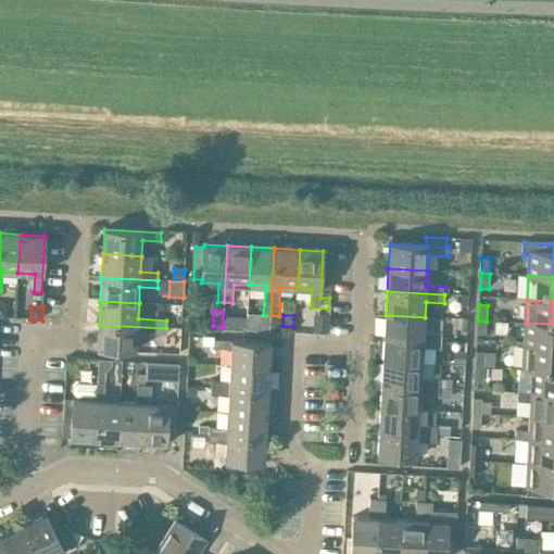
[(424,332),(425,317),(386,315),(385,338),(442,342),(443,334),(424,332)]
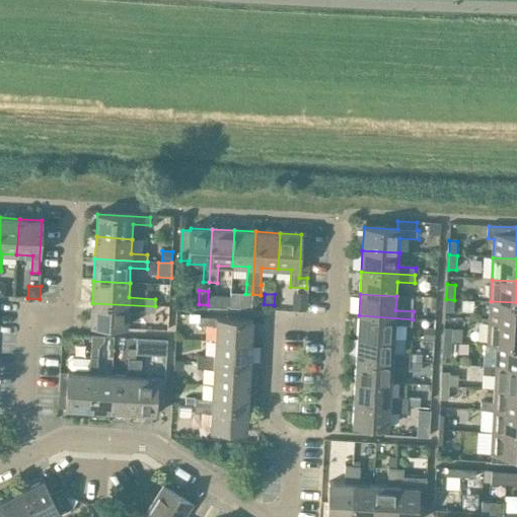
[(454,313),(454,300),(446,299),(446,313),(454,313)]
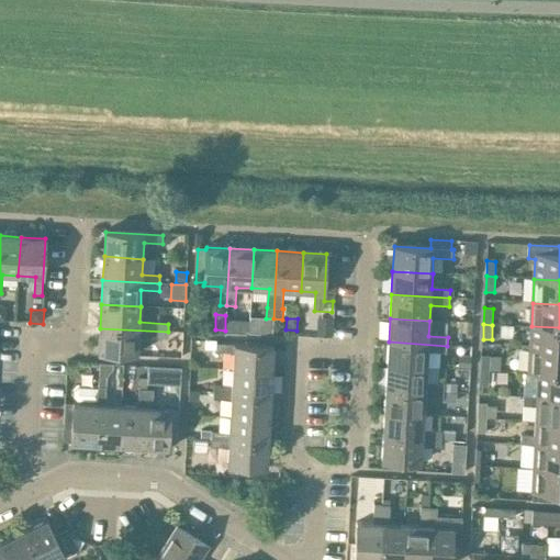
[(281,336),(282,326),(273,325),(272,336),(281,336)]
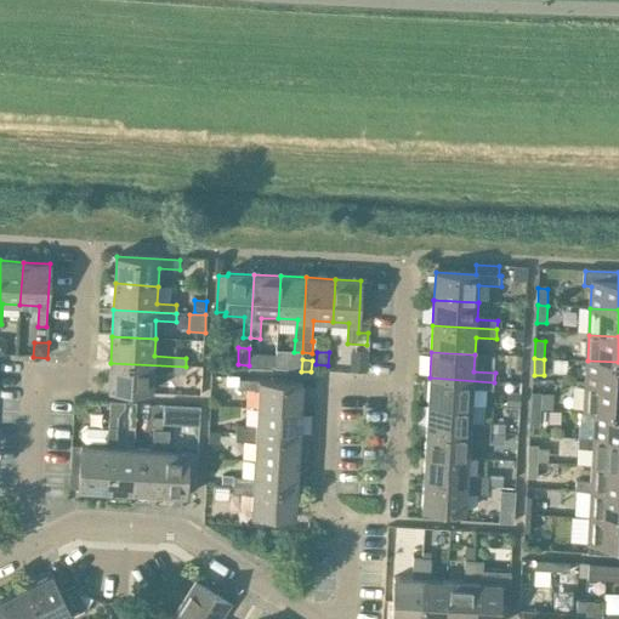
[(618,362),(588,361),(585,387),(618,388),(618,362)]
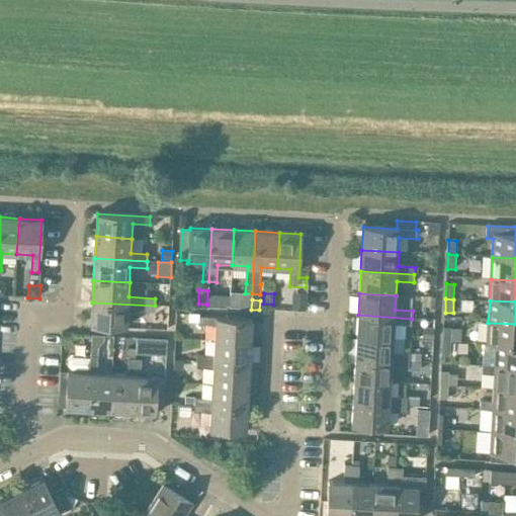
[(155,313),(155,306),(92,303),(91,325),(126,326),(127,311),(155,313)]
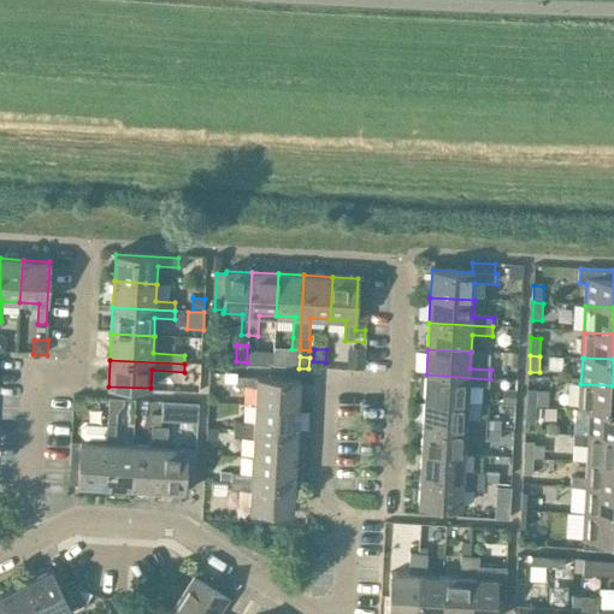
[(225,373),(224,384),(237,384),(237,377),(237,375),(225,373)]
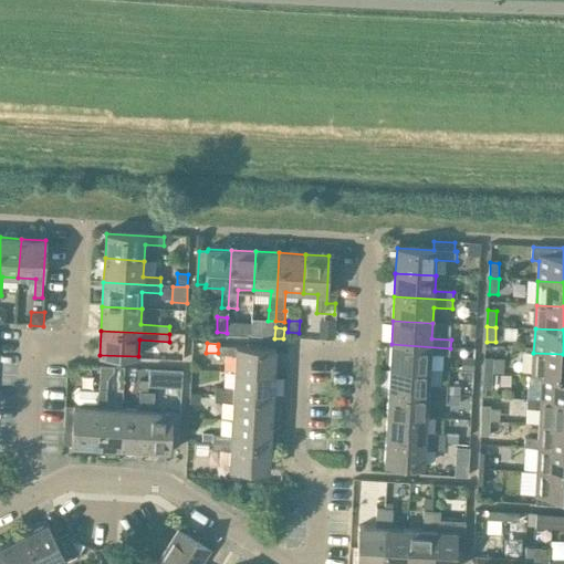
[(450,356),(450,348),(392,344),(390,368),(430,371),(431,355),(450,356)]
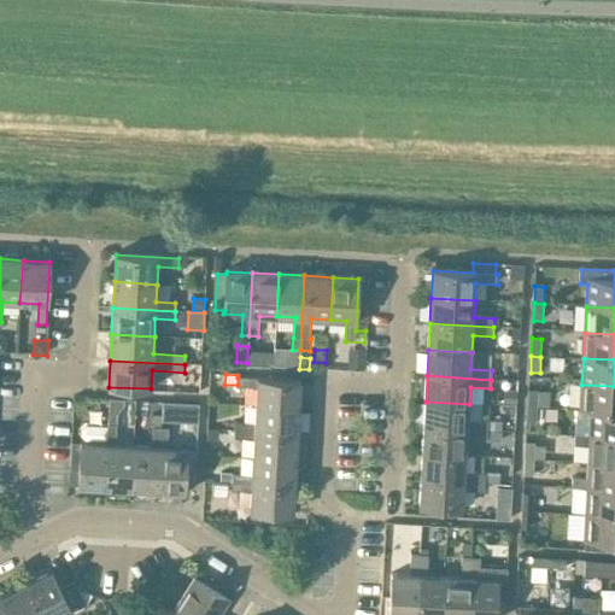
[(240,378),(239,388),(258,390),(257,405),(299,408),(302,381),(258,379),(240,378)]
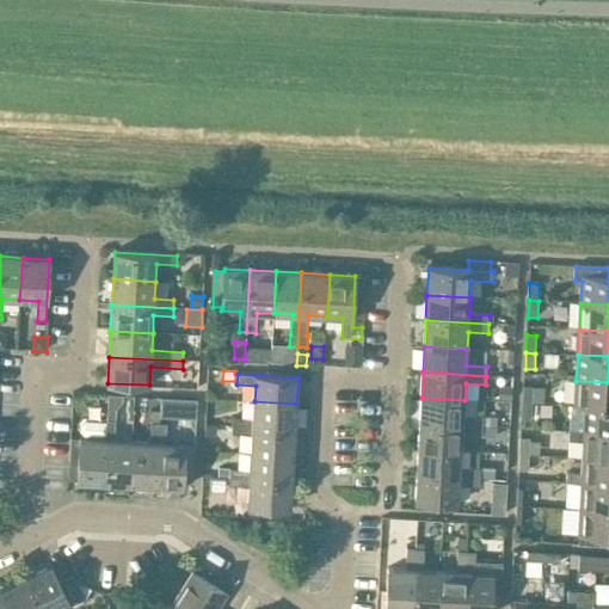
[(608,382),(576,381),(574,407),(586,407),(608,407),(608,382)]
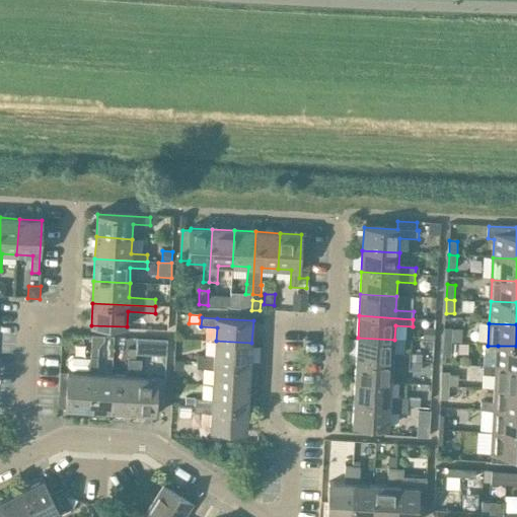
[(444,343),(452,343),(453,328),(445,328),(444,343)]
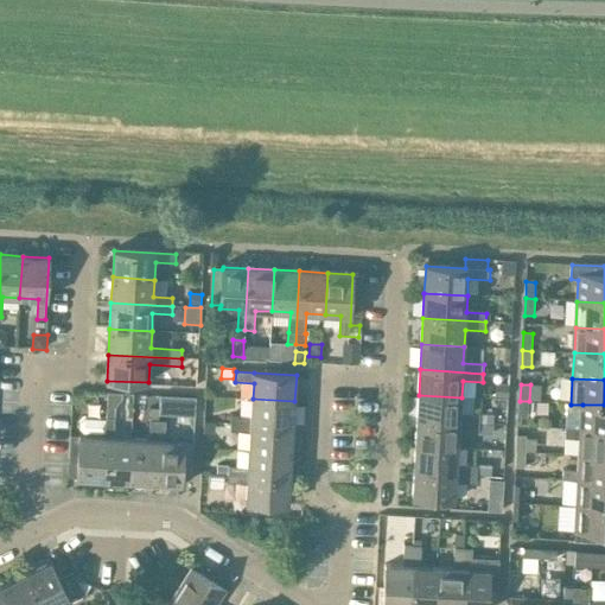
[(497,386),(496,397),(509,399),(509,386),(497,386)]
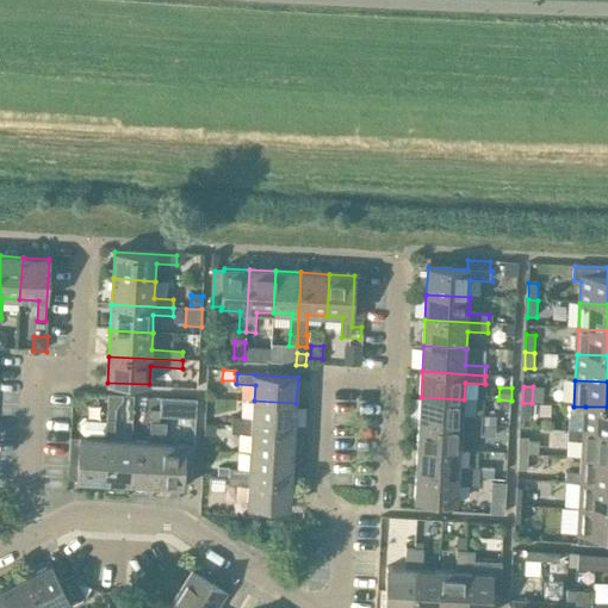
[(463,416),(464,399),(421,397),(419,422),(483,426),(483,417),(463,416)]
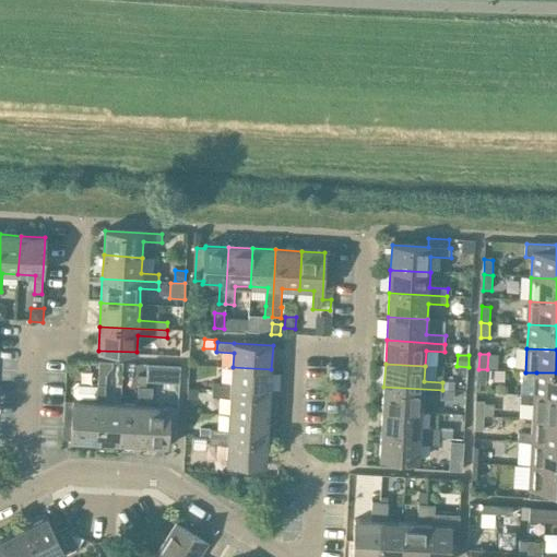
[(214,383),(213,390),(270,393),(271,369),(233,367),(232,384),(214,383)]
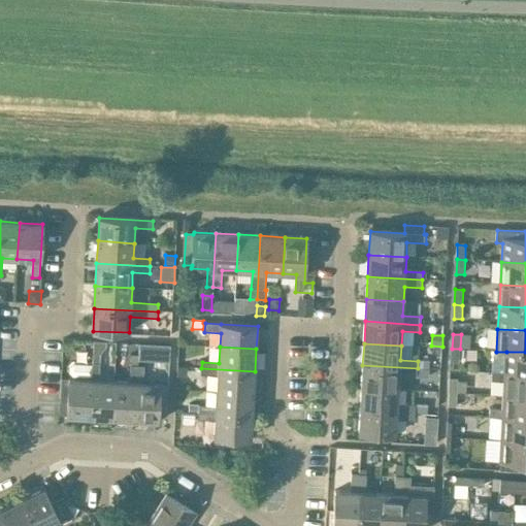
[(139,349),(138,363),(153,364),(153,349),(139,349)]
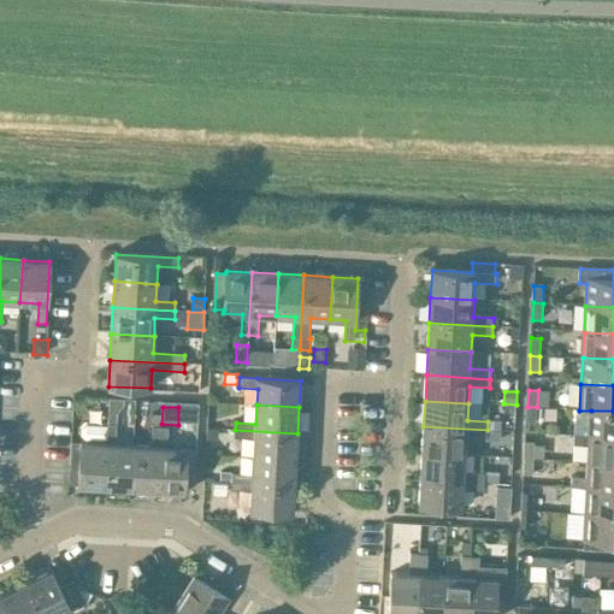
[(536,424),(537,407),(527,407),(526,424),(536,424)]
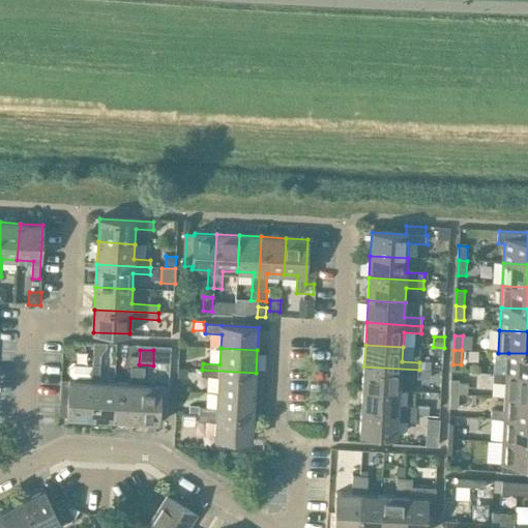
[(507,375),(527,376),(527,353),(508,353),(507,375)]
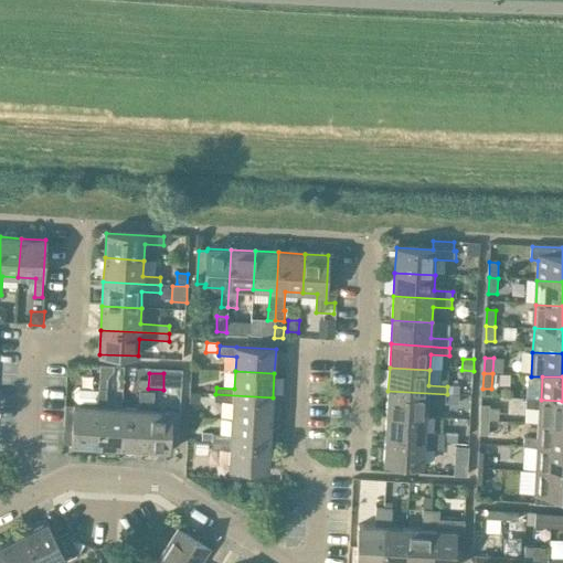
[(120,448),(123,409),(106,407),(107,390),(99,389),(99,391),(97,446),(120,448)]
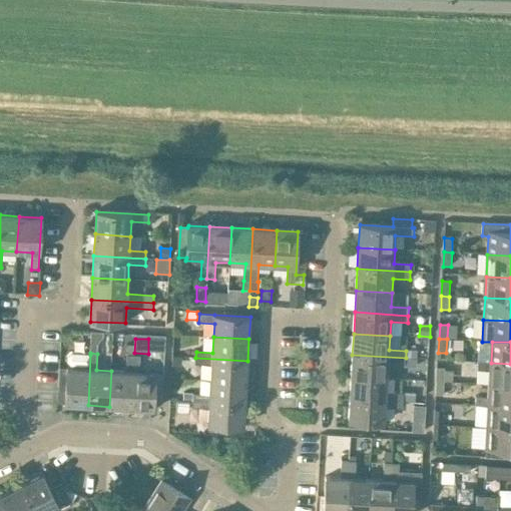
[(88,405),(90,355),(72,354),(68,357),(67,362),(71,366),(71,369),(59,368),(58,404),(88,405)]
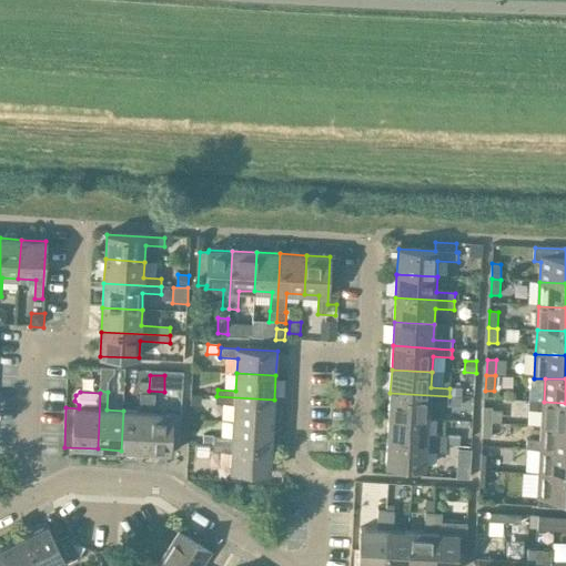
[(144,452),(148,394),(141,393),(140,412),(123,411),(121,451),(144,452)]
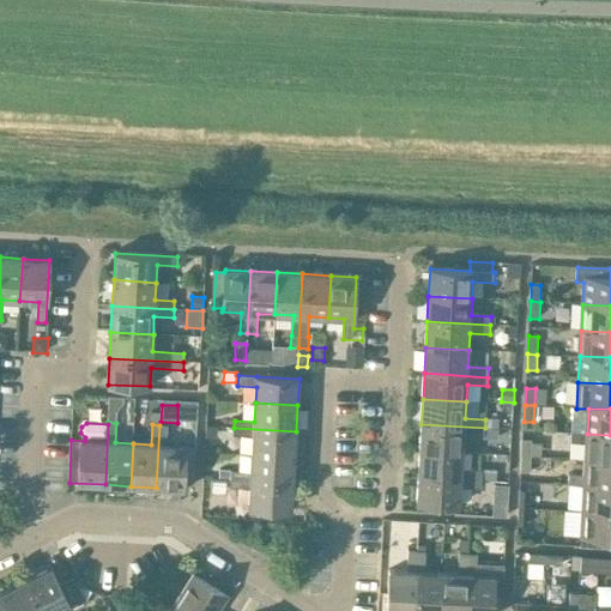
[(484,437),(485,428),(421,424),(419,451),(463,453),(464,436),(484,437)]
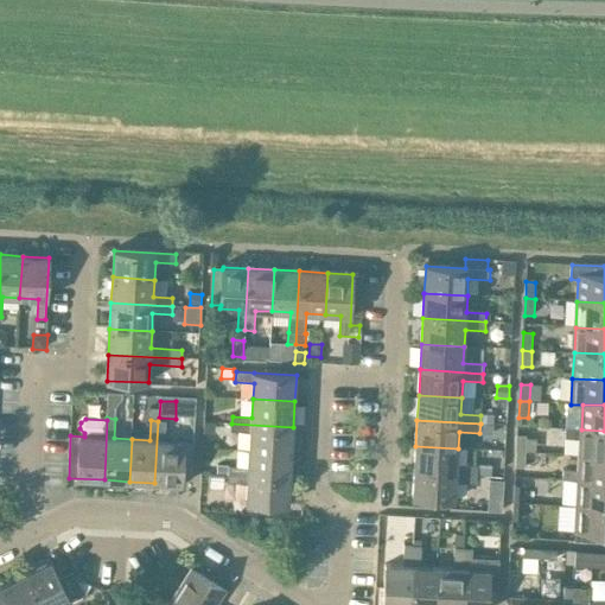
[(158,421),(154,483),(182,484),(182,481),(192,481),(193,462),(193,443),(165,441),(166,421),(158,421)]
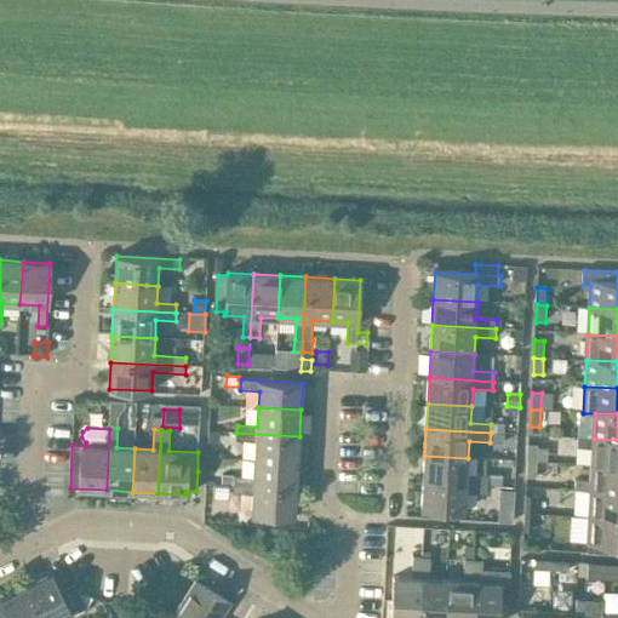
[(236,433),(236,442),(256,444),(256,461),(298,462),(299,436),(236,433)]
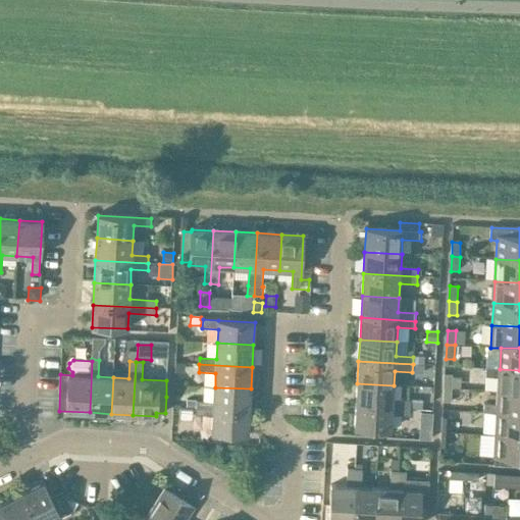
[(412,372),(411,374),(424,375),(425,365),(413,364),(412,372)]
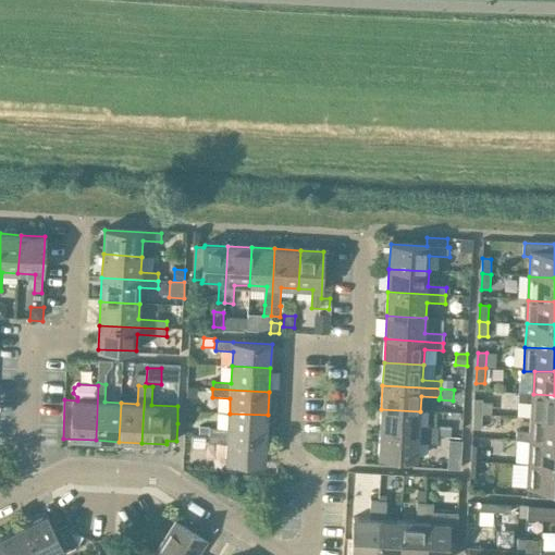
[(554,395),(533,394),(519,394),(519,403),(532,404),(532,417),(554,418),(554,395)]
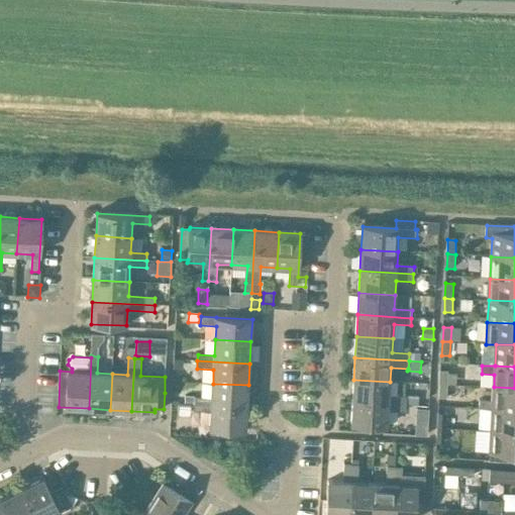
[(447,386),(457,386),(458,374),(457,374),(448,374),(448,372),(440,371),(439,385),(447,386)]
